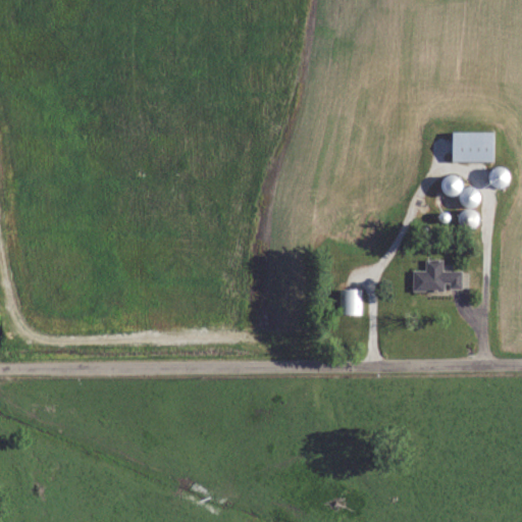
[(492,161),(492,133),(452,133),(452,161),(492,161)]
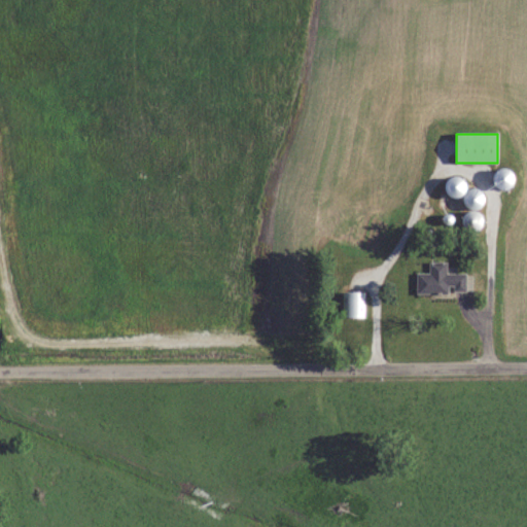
[(496,171),(496,190),(511,190),(511,171),(496,171)]
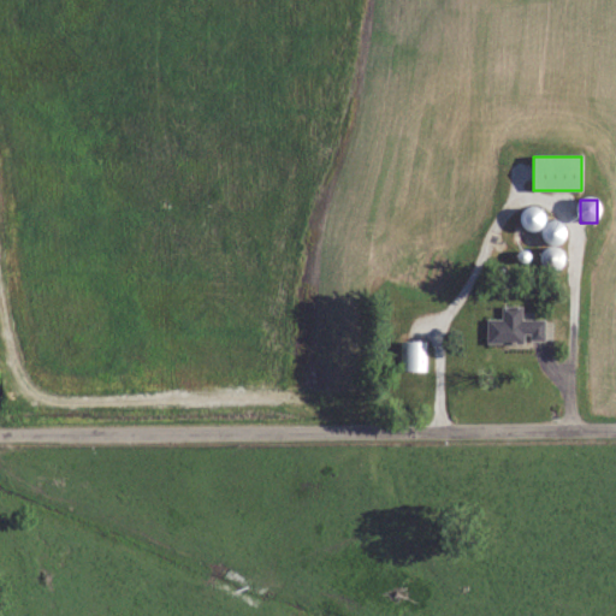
[(532,232),(545,217),(532,205),(517,221),(532,232)]
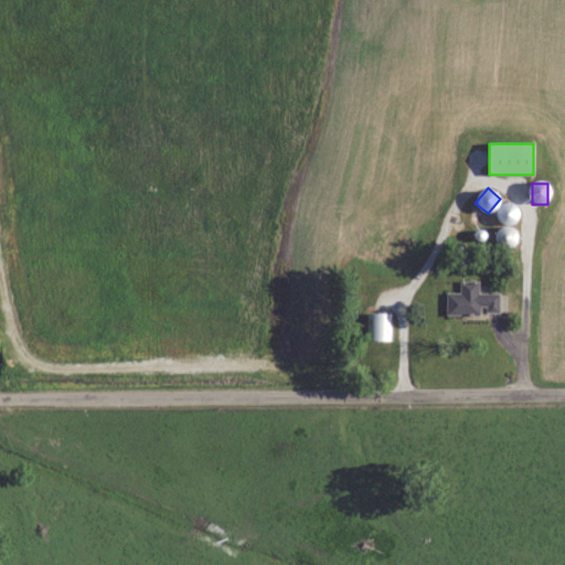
[(508,226),(520,210),(505,200),(494,216),(508,226)]
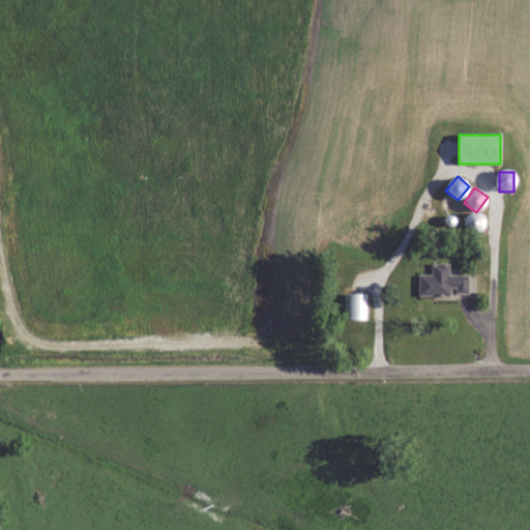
[(475,233),(487,223),(476,210),(464,221),(475,233)]
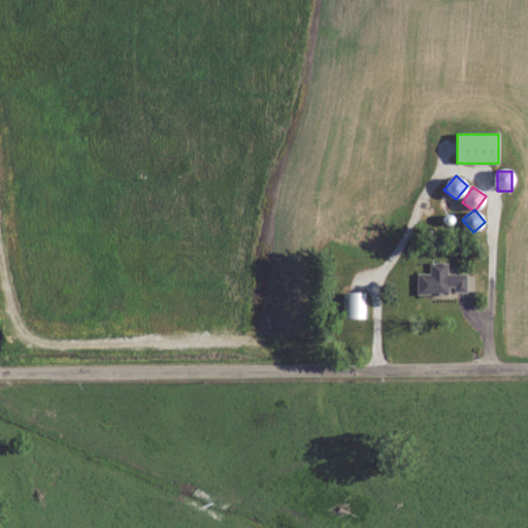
[(417,294),(466,293),(465,273),(447,273),(447,262),(430,262),(430,272),(417,273),(417,294)]
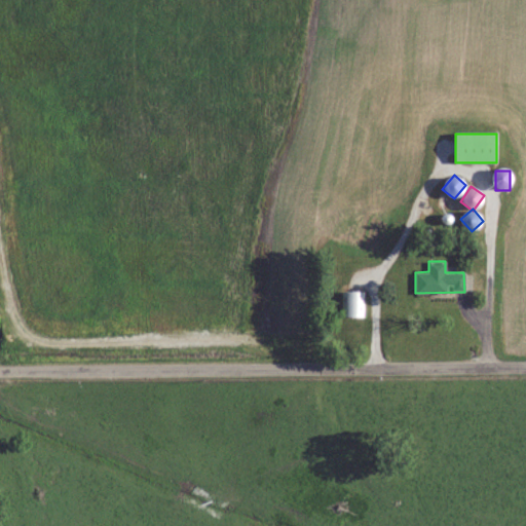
[(363,316),(363,290),(342,290),(342,316),(363,316)]
